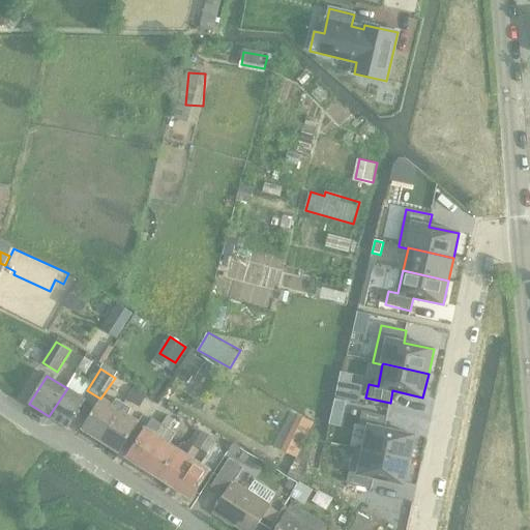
[(116,379),(109,390),(117,395),(124,384),(116,379)]
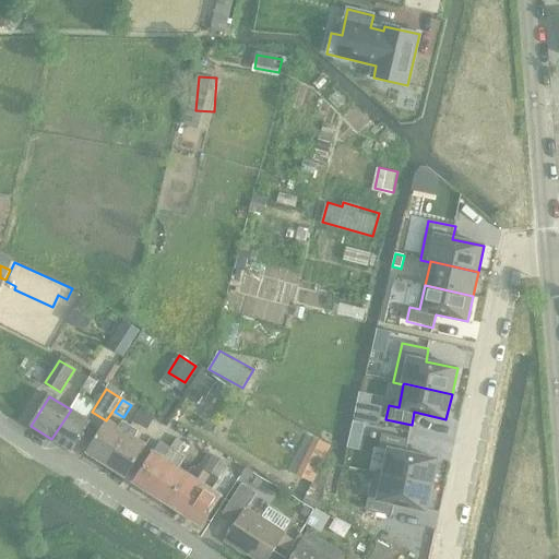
[(71,409),(51,439),(72,452),(91,421),(71,409)]
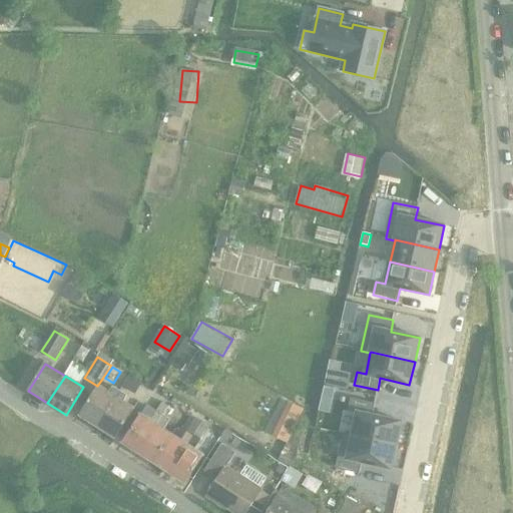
[(132,394),(139,383),(129,377),(122,387),(132,394)]
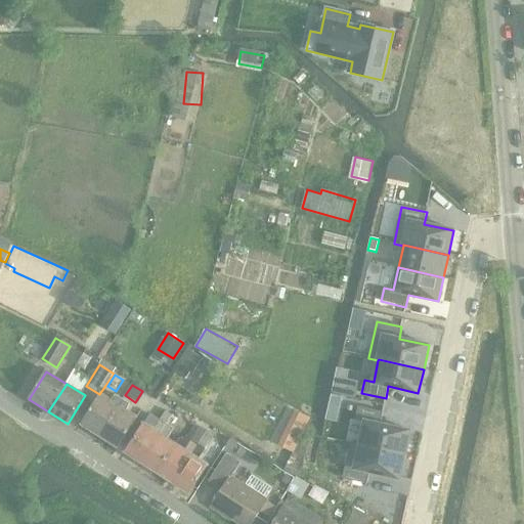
[(81,424),(100,436),(123,399),(116,395),(112,400),(100,394),(81,424)]
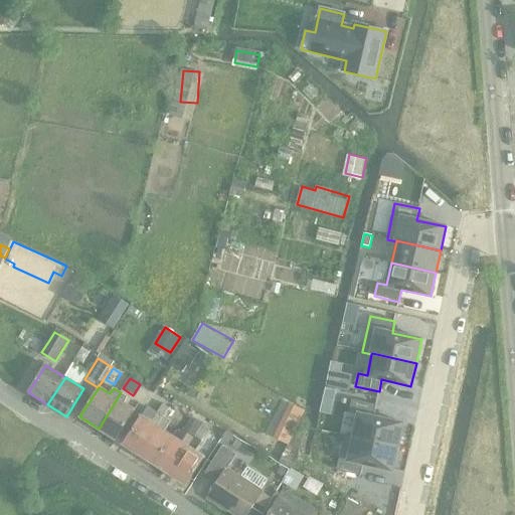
[(121,392),(99,428),(116,440),(135,410),(125,403),(128,397),(121,392)]
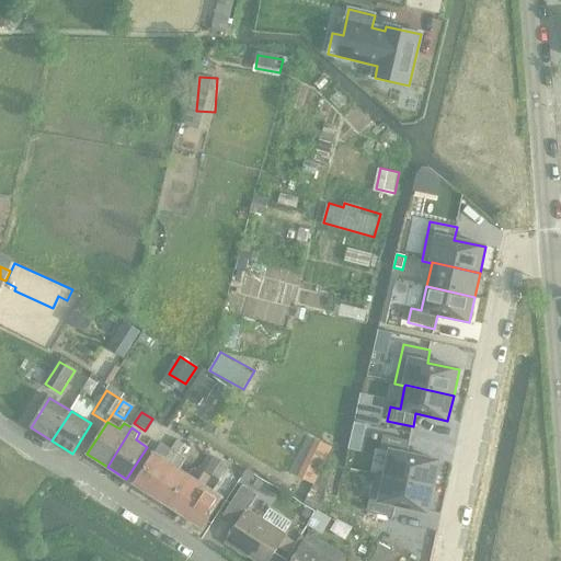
[(384,436),(380,450),(390,453),(386,477),(433,487),(438,461),(407,455),(410,442),(384,436)]
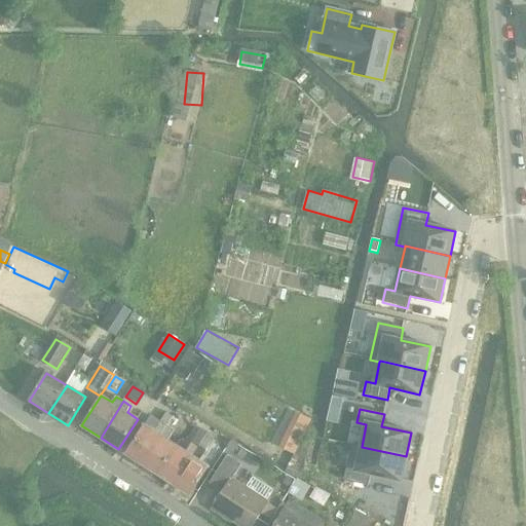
[(283,447),(297,452),(310,416),(295,411),(283,447)]
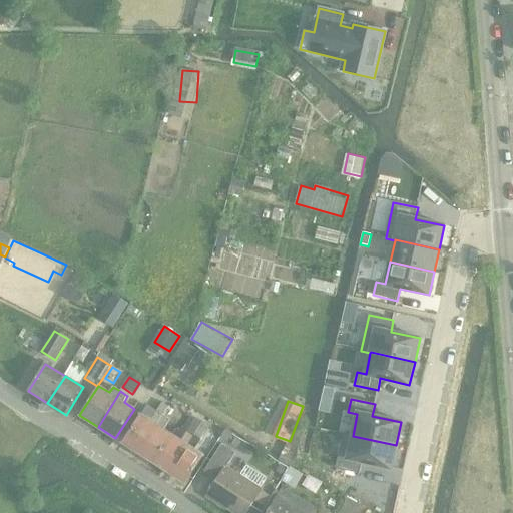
[(122,443),(139,453),(168,407),(162,403),(150,421),(140,415),(122,443)]
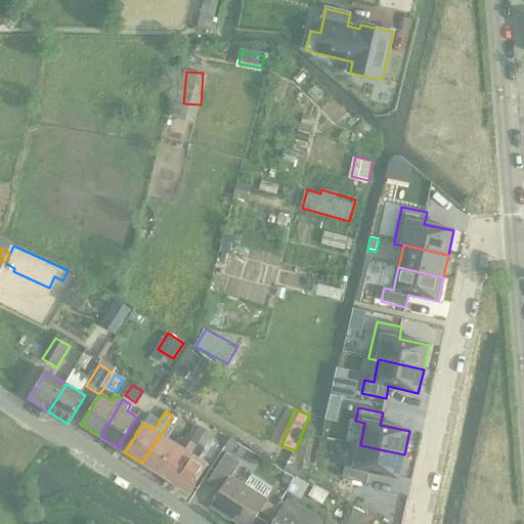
[(172,416),(142,463),(158,473),(175,444),(167,438),(178,420),(172,416)]
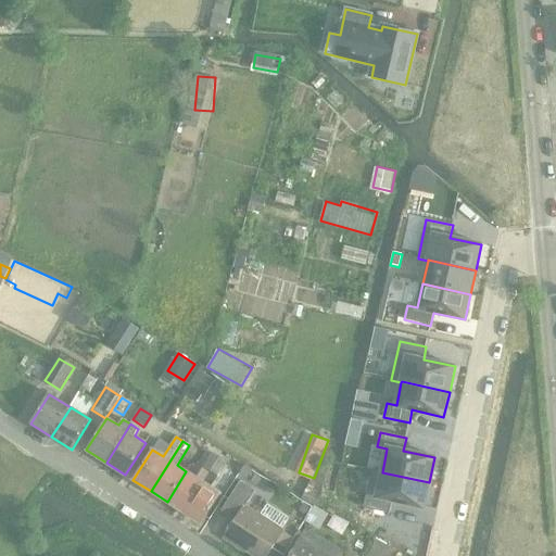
[(186,471),(167,502),(185,513),(216,463),(209,458),(197,478),(186,471)]
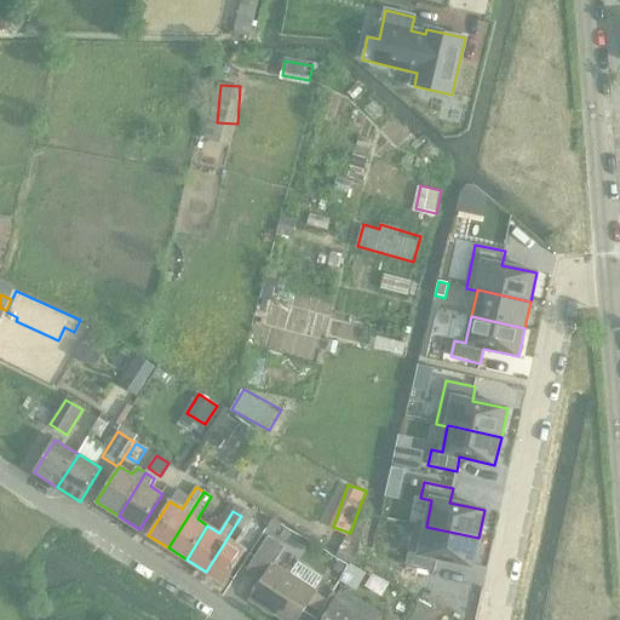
[(241,516),(206,572),(224,584),(246,550),(235,543),(248,521),(241,516)]
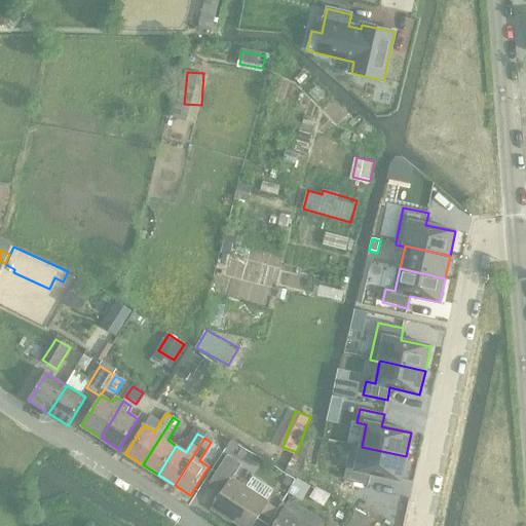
[(346,467),(344,481),(369,486),(371,474),(401,481),(406,456),(362,447),(357,470),(346,467)]
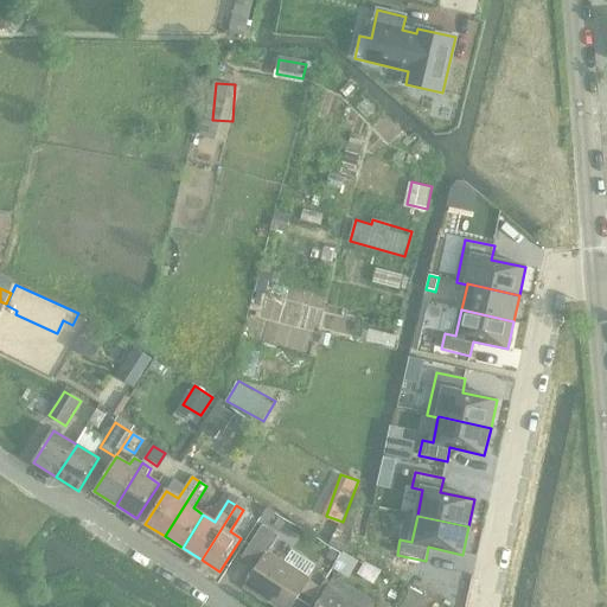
[(262,525),(242,557),(256,568),(244,587),(260,598),(261,596),(279,606),(292,606),(301,593),(312,599),(319,587),(307,579),(315,567),(291,551),(283,563),(267,554),(279,536),(262,525)]
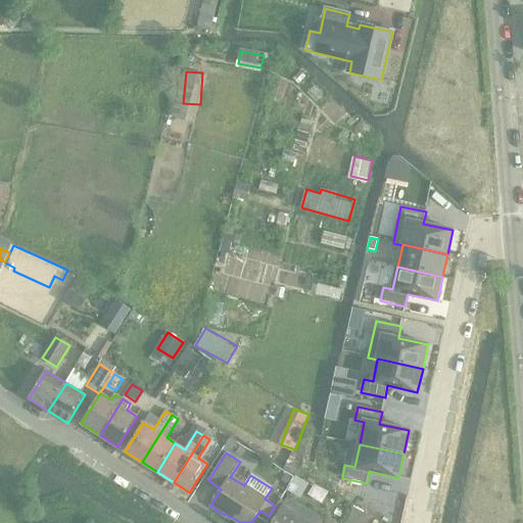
[(285,474),(281,480),(287,484),(291,477),(285,474)]
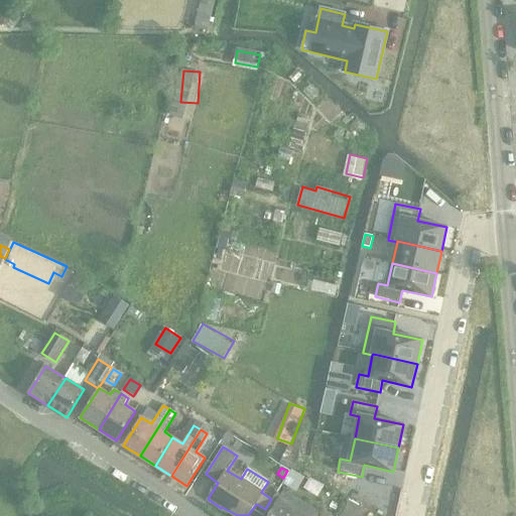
[(292,469),(284,483),(295,489),(303,475),(292,469)]
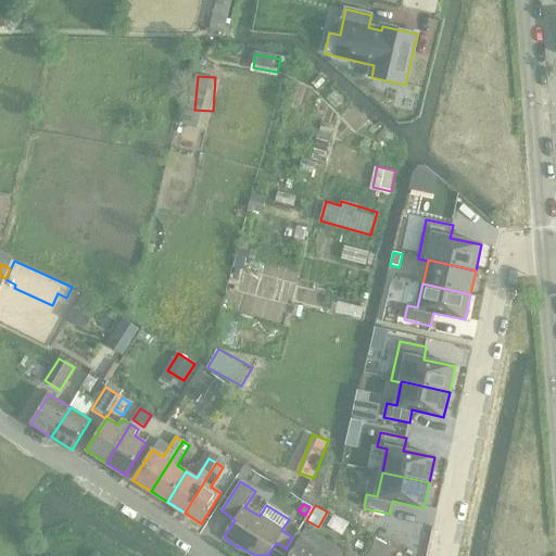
[(345,555),(348,554),(306,528),(289,555),(345,555)]
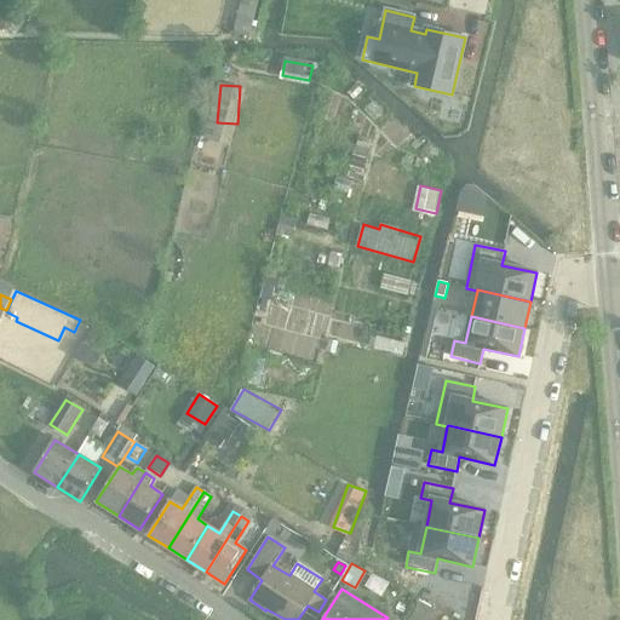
[(430,619),(436,612),(420,602),(409,619),(430,619)]
